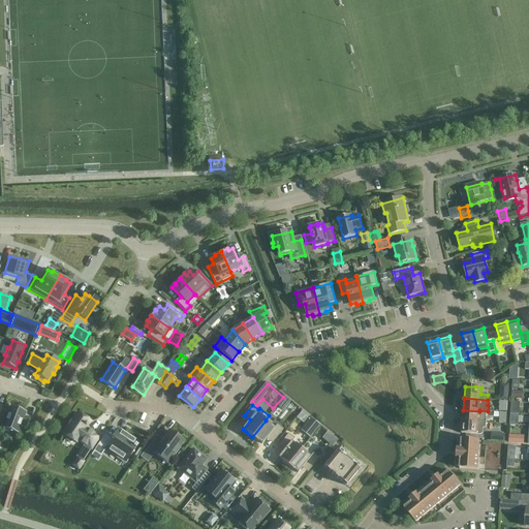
[(19,434),(22,427),(21,426),(26,412),(11,406),(2,428),(19,434)]
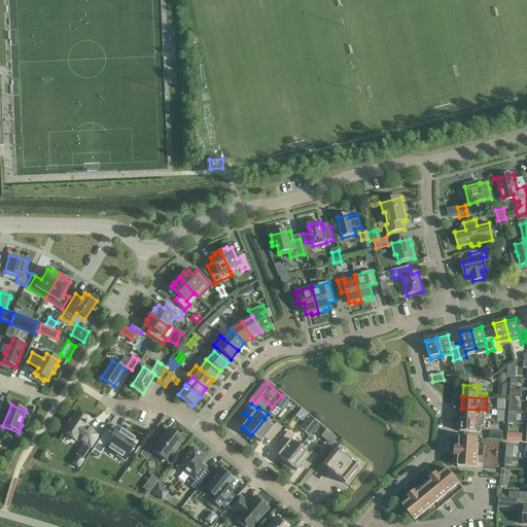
[(478,410),(461,409),(461,420),(485,422),(486,410),(478,409),(478,410)]
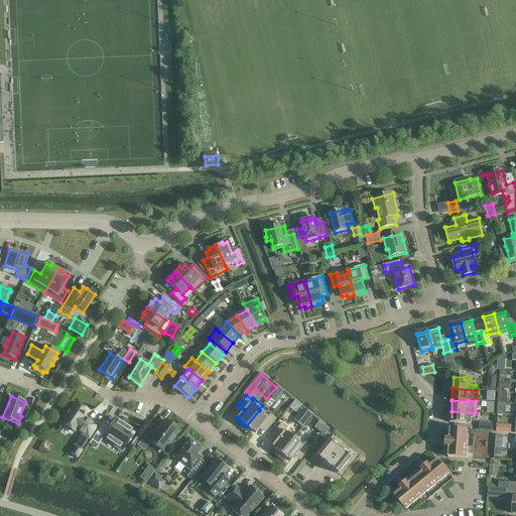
[(294,401),(288,407),(294,412),(299,406),(294,401)]
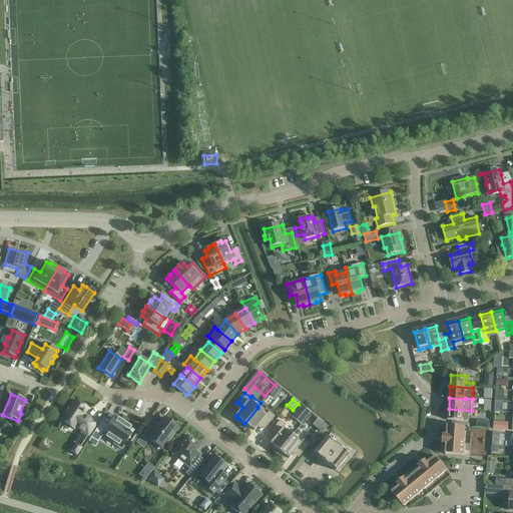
[(75,401),(61,422),(64,423),(63,424),(64,427),(68,430),(70,429),(71,428),(74,430),(75,427),(88,436),(96,424),(83,415),(87,409),(86,408),(85,406),(82,404),(80,404),(75,401)]
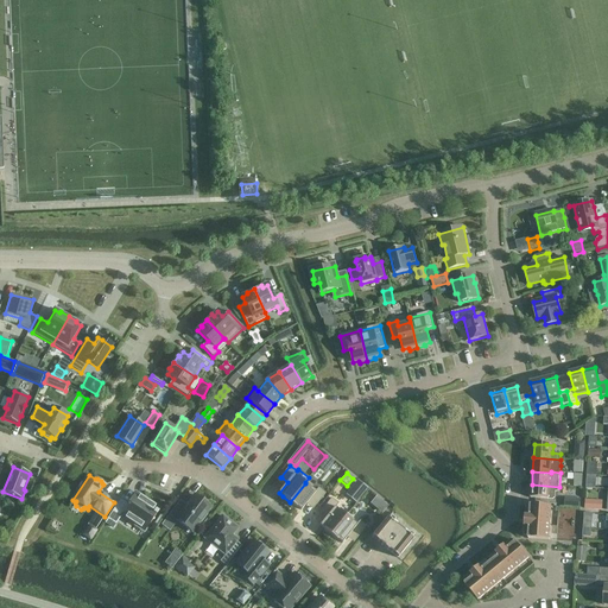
[(305,483),(290,502),(296,507),(297,507),(301,511),(310,500),(316,505),(316,506),(323,496),(325,494),(318,488),(315,492),(311,489),(312,488),(305,483)]
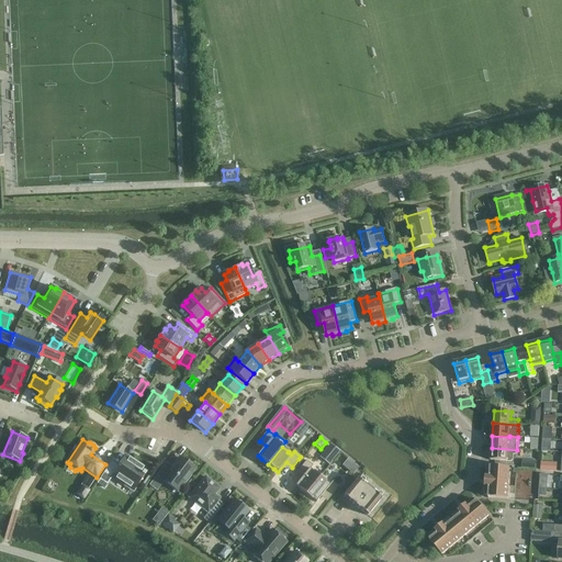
[(517,450),(492,448),(491,461),(507,462),(512,462),(513,461),(514,454),(516,456),(517,450)]
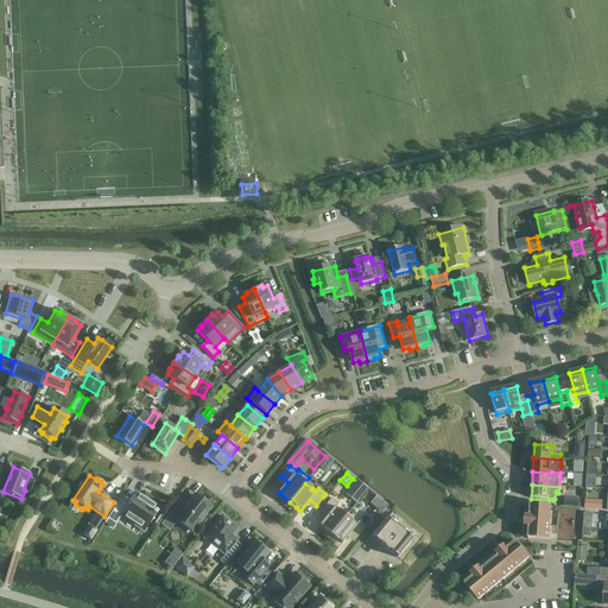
[(135,493),(133,495),(128,505),(120,500),(105,524),(113,529),(122,513),(127,517),(126,519),(145,532),(160,510),(135,493)]
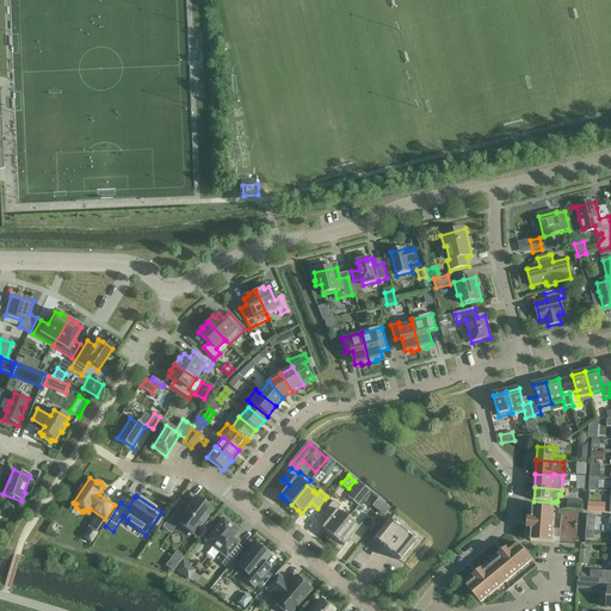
[(181,504),(167,522),(162,528),(171,534),(178,524),(192,535),(201,524),(202,525),(208,518),(207,517),(211,510),(196,499),(187,510),(181,504)]
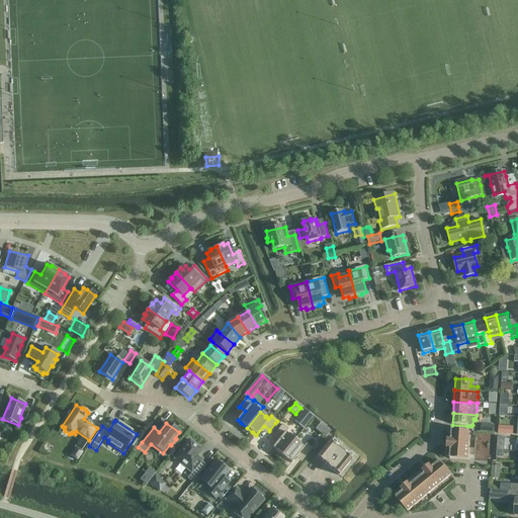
[(276,451),(281,456),(294,439),(289,435),(288,435),(285,433),(288,429),(282,425),(280,427),(274,435),(280,439),(272,448),(276,451)]
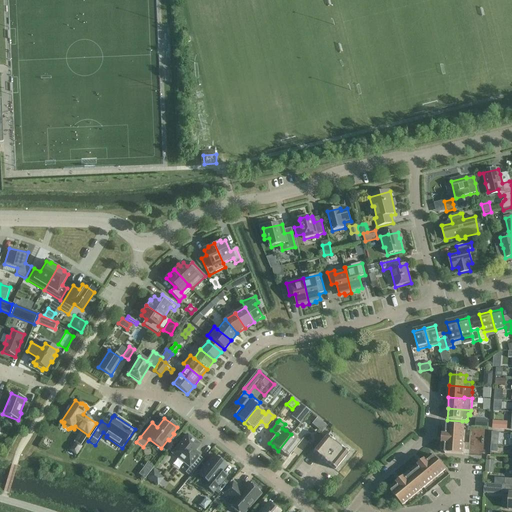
[(493,421),(493,428),(507,429),(508,422),(493,421)]
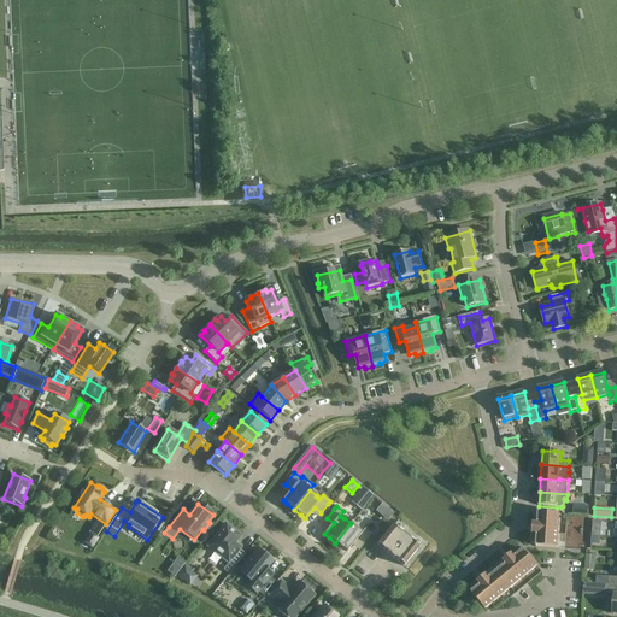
[(544,533),(533,533),(533,535),(536,535),(535,547),(557,548),(559,515),(538,513),(538,524),(533,524),(533,527),(544,528),(544,533)]
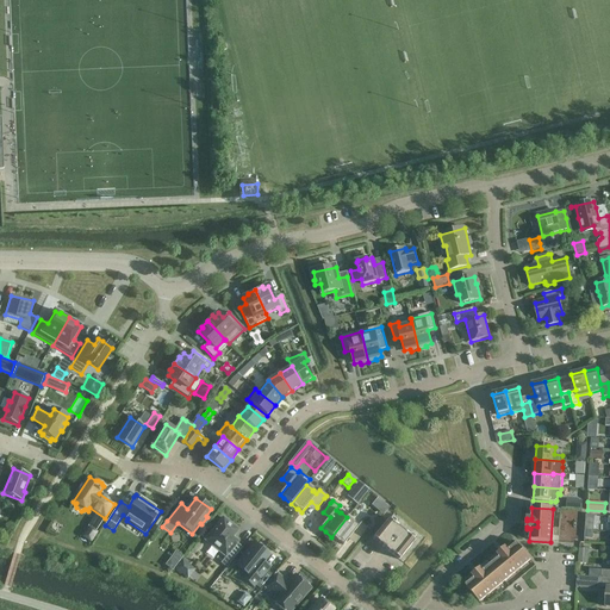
[(380,530),(373,539),(383,547),(381,547),(384,548),(391,540),(394,543),(387,552),(390,553),(399,560),(415,542),(412,541),(405,534),(398,528),(394,526),(397,522),(399,520),(396,517),(393,515),(392,515),(388,521),(380,530)]
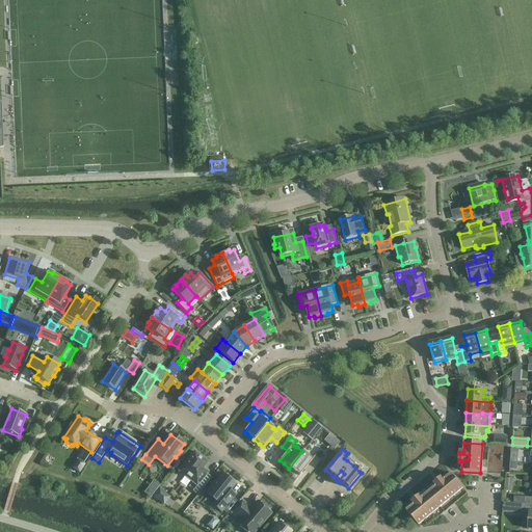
[(140,450),(134,460),(137,461),(143,452),(140,450)]
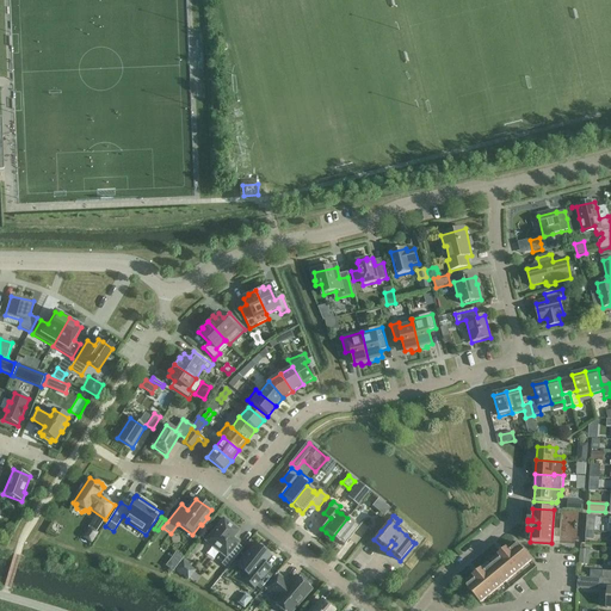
[(355,524),(347,518),(332,538),(339,543),(344,547),(352,536),(358,541),(358,542),(369,529),(362,524),(358,528),(355,524)]
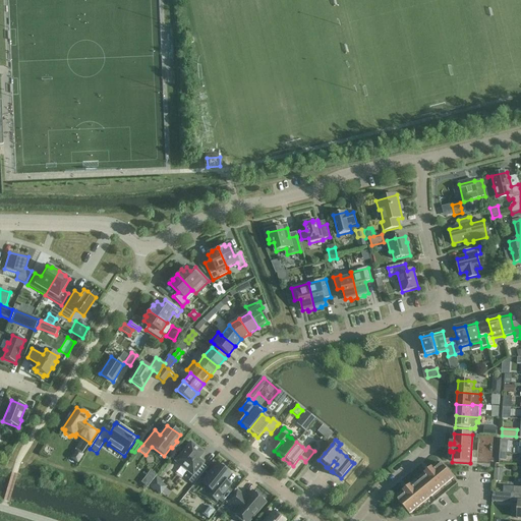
[(199,478),(208,468),(203,464),(204,463),(200,460),(200,457),(204,453),(190,443),(175,461),(193,476),(194,474),(199,478)]
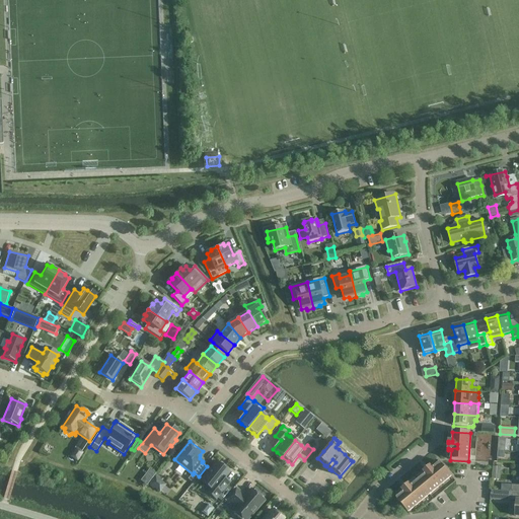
[(71,457),(77,461),(82,453),(76,449),(71,457)]
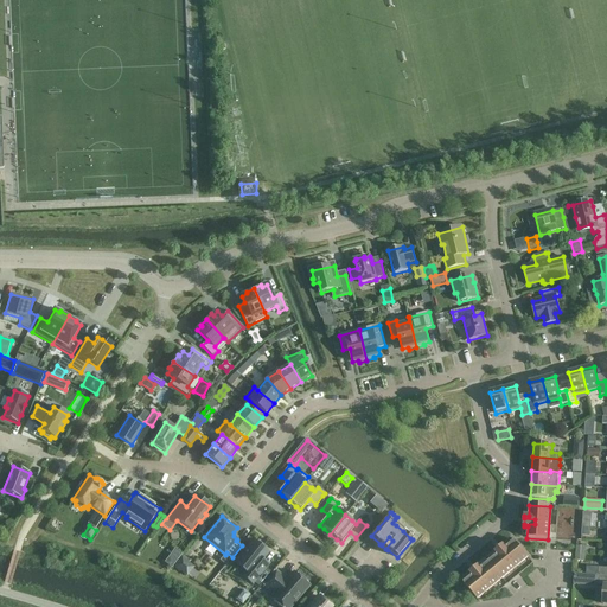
[(253,541),(235,563),(244,572),(241,575),(253,586),(254,583),(260,588),(266,580),(272,573),(267,568),(268,567),(269,566),(268,566),(262,561),(268,553),(253,541)]
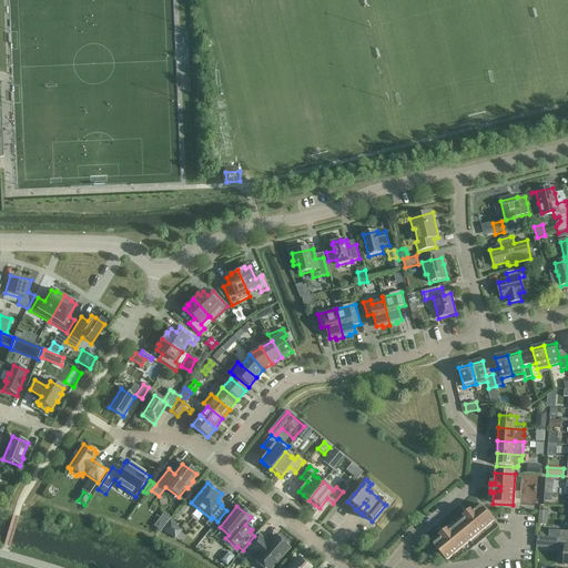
[(447,561),(495,521),(482,506),(474,514),(470,510),(469,511),(475,519),(472,523),(465,515),(464,517),(466,519),(449,533),(447,530),(446,531),(452,539),(447,543),(442,535),(439,536),(443,539),(434,546),(447,561)]
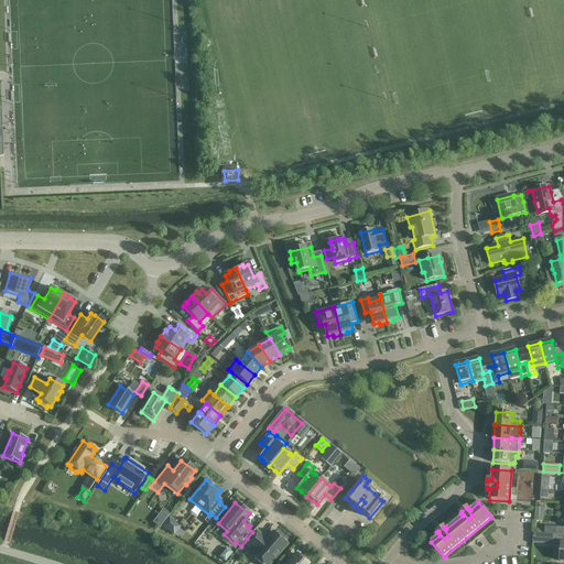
[(163,509),(153,523),(160,528),(170,514),(163,509)]
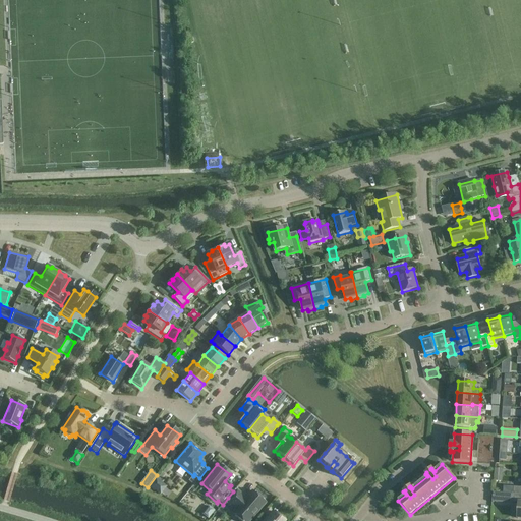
[(156,478),(149,487),(155,491),(155,490),(161,495),(167,486),(156,478)]
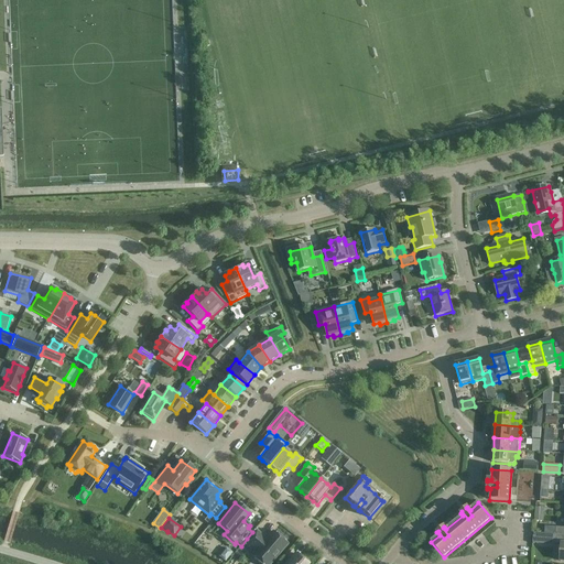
[(257,532),(245,545),(255,553),(252,556),(260,563),(270,563),(288,544),(273,532),(267,540),(257,532)]
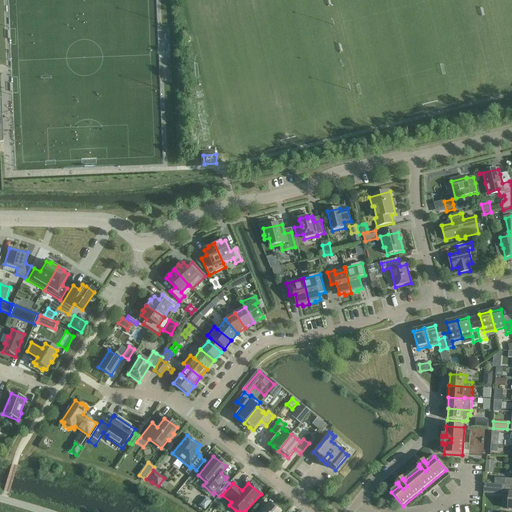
[(485,484),(484,492),(488,492),(489,495),(503,496),(504,494),(510,494),(508,510),(511,509),(511,485),(504,485),(485,484)]
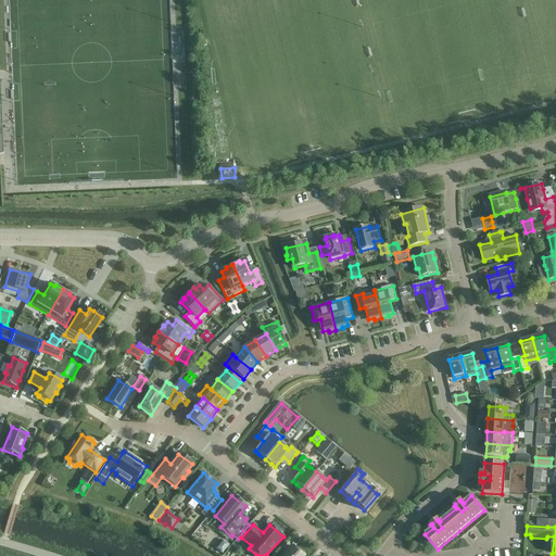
[(215,548),(223,554),(227,548),(228,550),(230,546),(229,545),(230,545),(223,540),(215,548)]
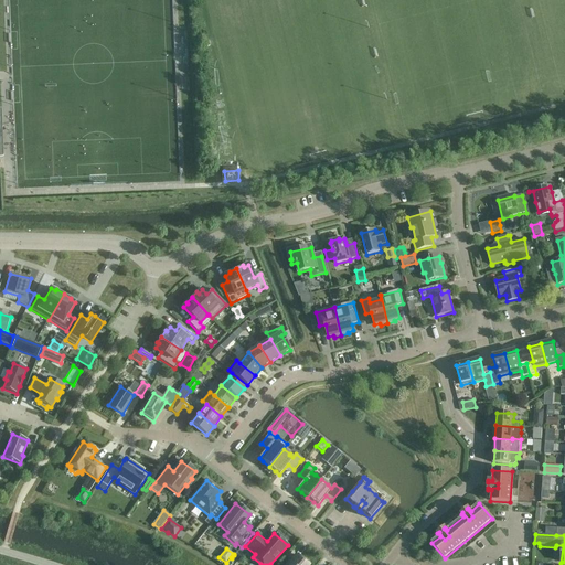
[(288,564),(309,564),(310,564),(309,563),(308,561),(306,560),(305,560),(302,560),(301,560),(297,555),(288,564)]
